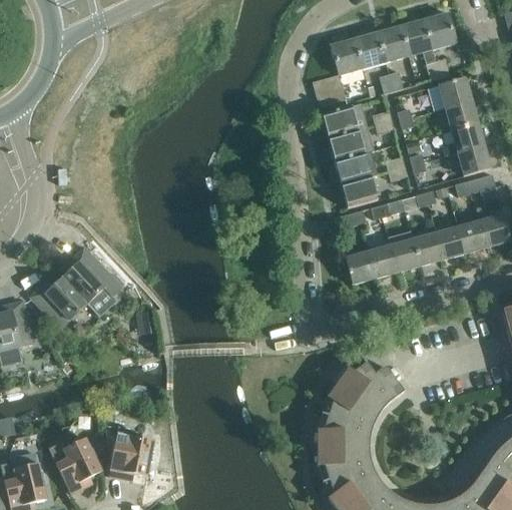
[(448,12),(424,19),(433,49),(456,43),(448,12)]
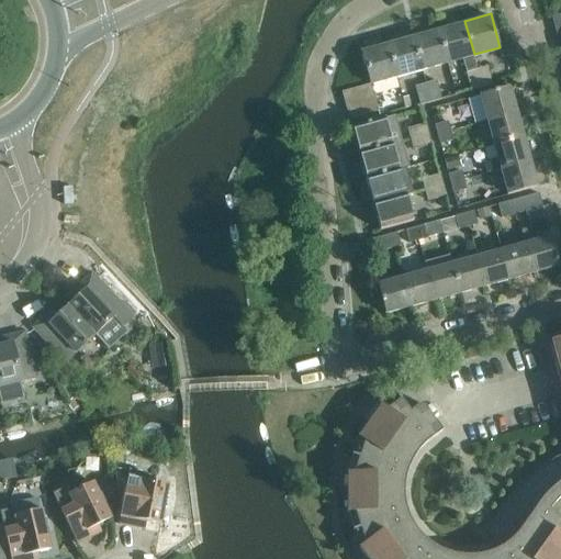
[(456,23),(439,28),(448,62),(463,57),(467,69),(472,88),(483,85),(478,66),(474,54),(464,21),(456,23)]
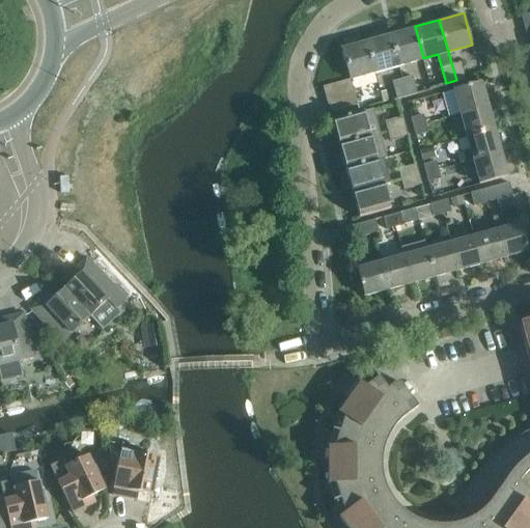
[(415,26),(390,33),(399,64),(423,58),(415,26)]
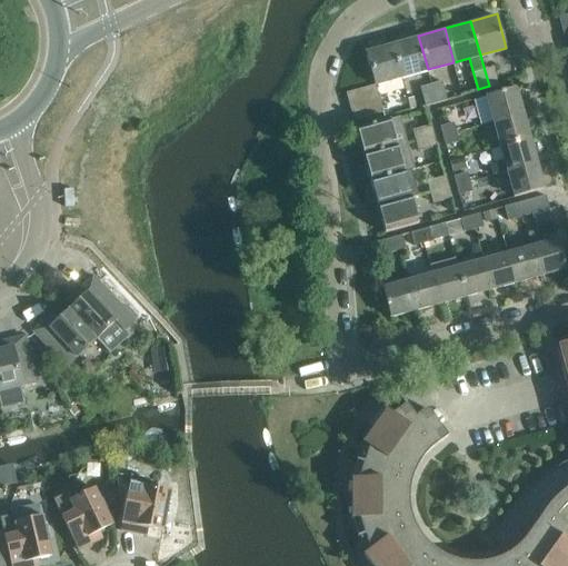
[(418,36),(392,42),(401,76),(428,69),(418,36)]
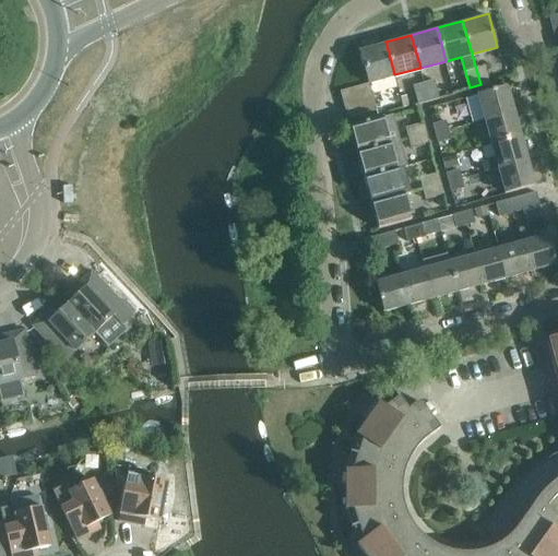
[(360,48),(369,81),(370,81),(394,74),(386,42),(361,48),(360,48)]
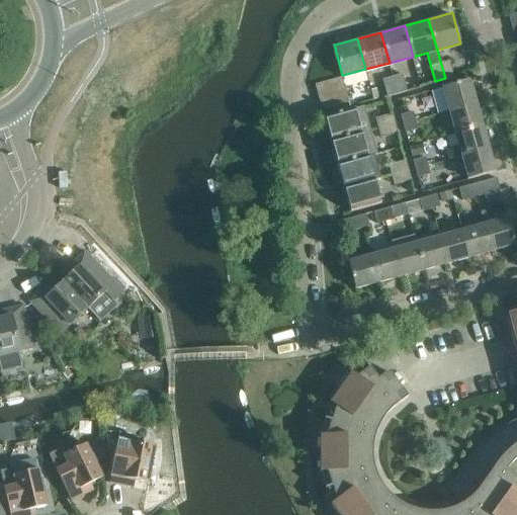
[(440,61),(445,78),(454,75),(450,58),(440,61)]
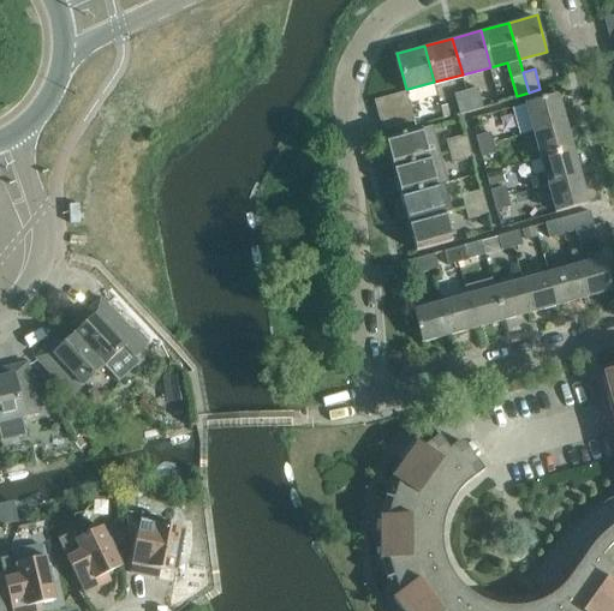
[(478,85),(466,89),(472,108),(484,105),(478,85)]
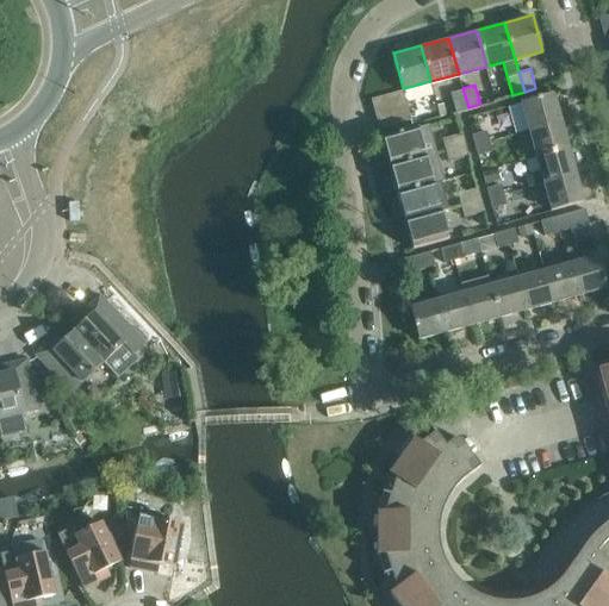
[(403,88),(372,97),(377,111),(408,102),(404,88),(403,88)]
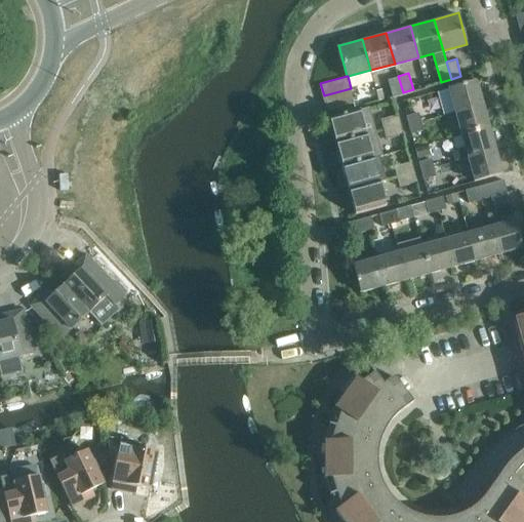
[(403,92),(398,76),(389,78),(394,95),(403,92)]
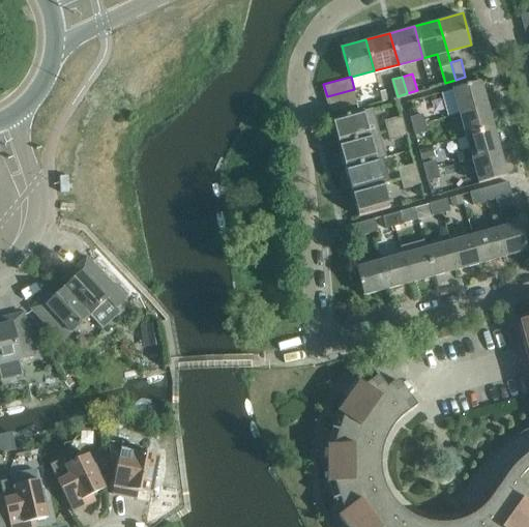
[(453,87),(460,111),(488,104),(481,79),(453,87)]
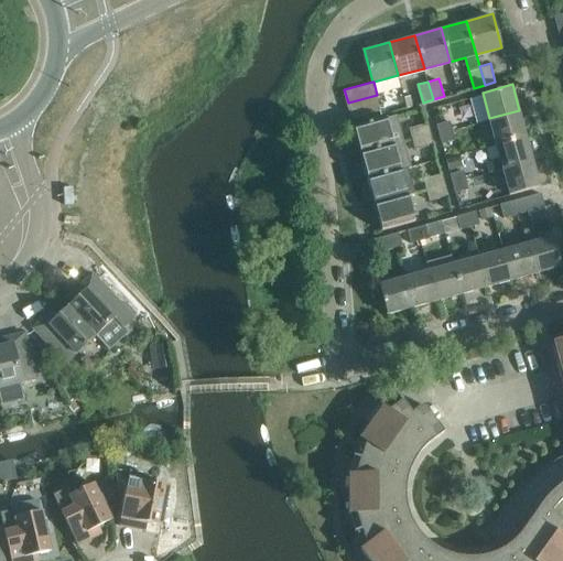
[(377,95),(348,103),(352,117),(380,108),(377,95)]
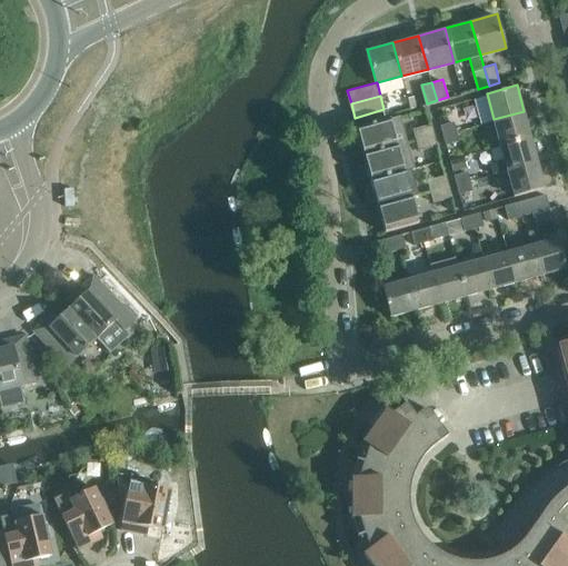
[(494,119),(500,145),(530,136),(524,111),(494,119)]
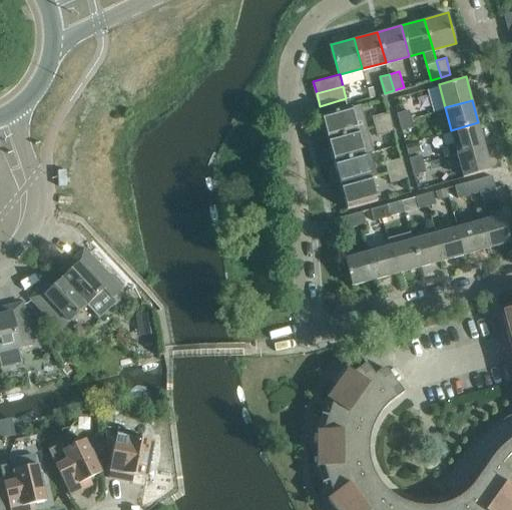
[(322,114),(328,138),(368,126),(361,103),(322,114)]
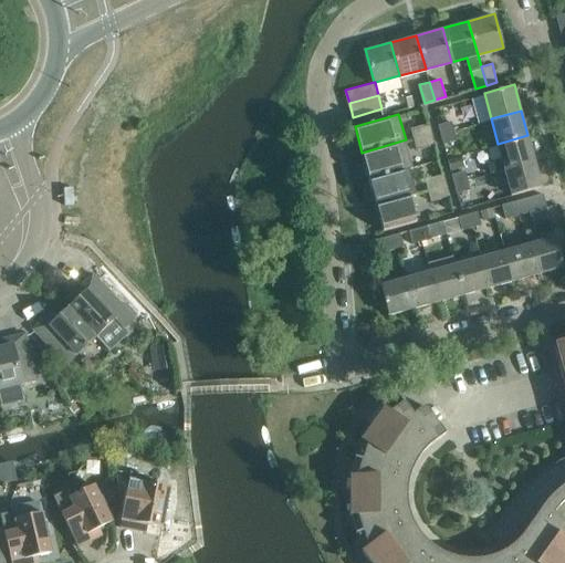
[(439,123),(441,132),(454,128),(452,120),(439,123)]
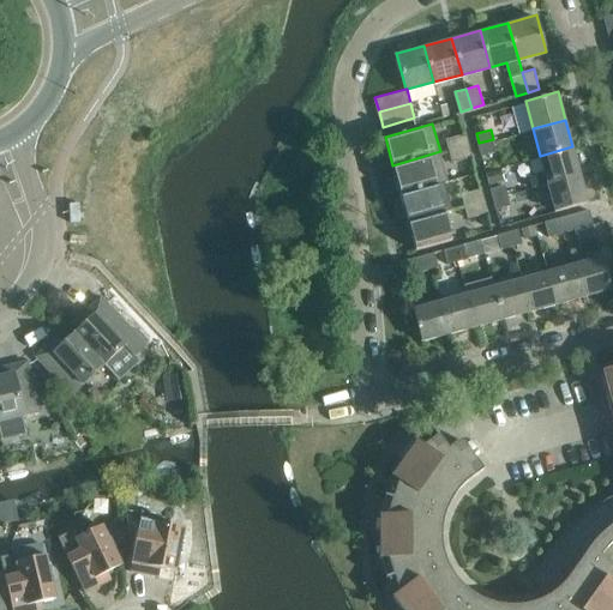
[(446,138),(450,149),(469,143),(467,132),(446,138)]
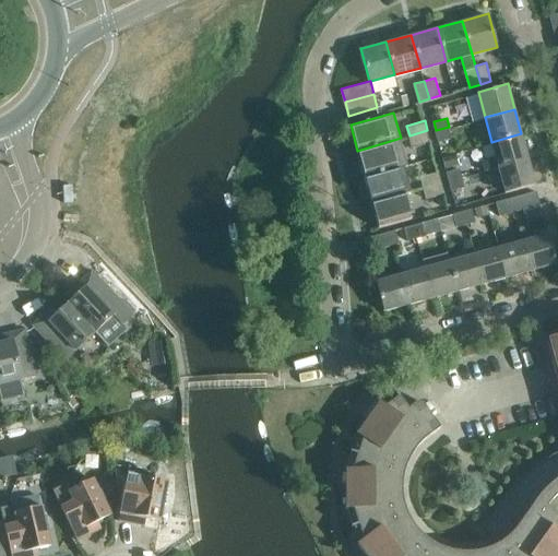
[(449,127),(436,130),(439,140),(452,137),(449,127)]
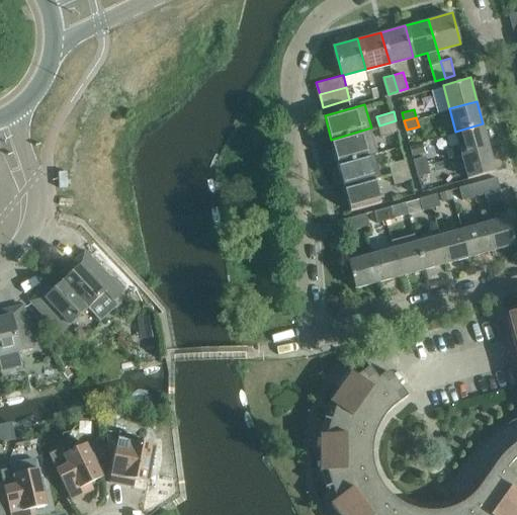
[(396,120),(379,125),(382,136),(399,131),(396,120)]
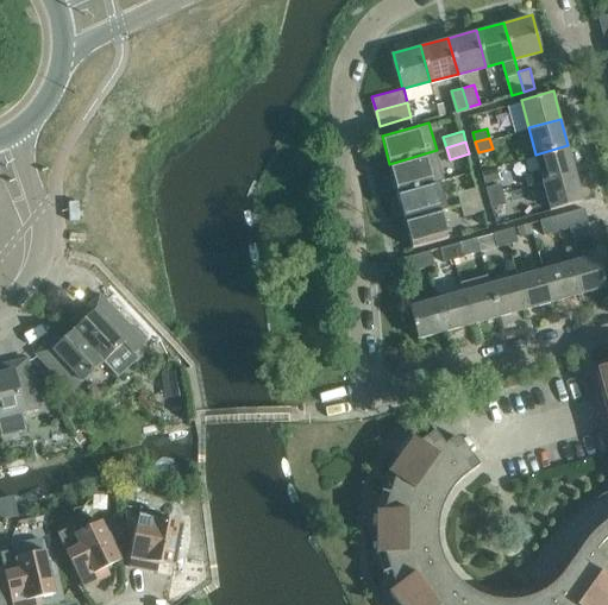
[(531,184),(544,181),(576,172),(568,145),(536,155),(540,169),(527,172),(531,184)]
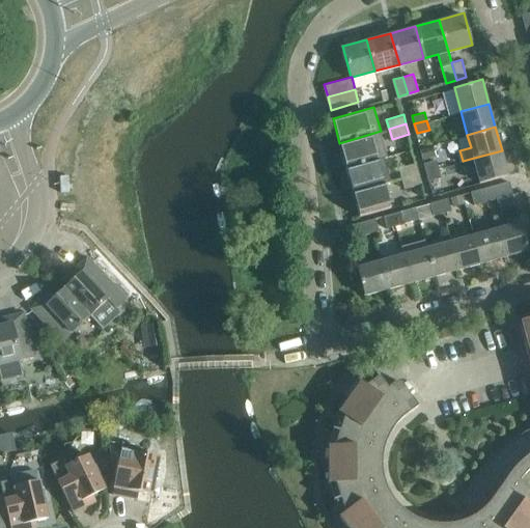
[(346,167),(385,156),(387,156),(381,131),(339,143),(346,167)]
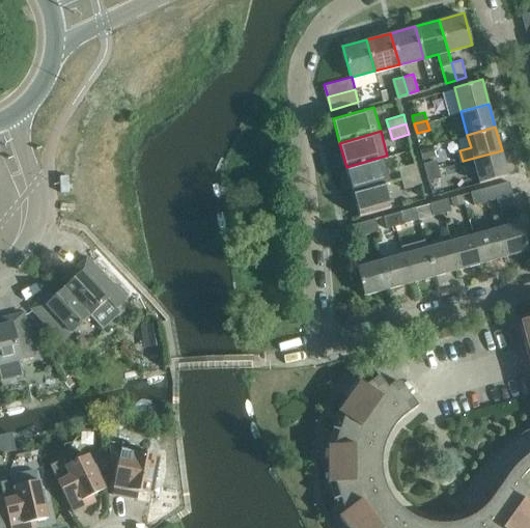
[(502,150),(474,158),(480,182),(508,174),(502,150)]
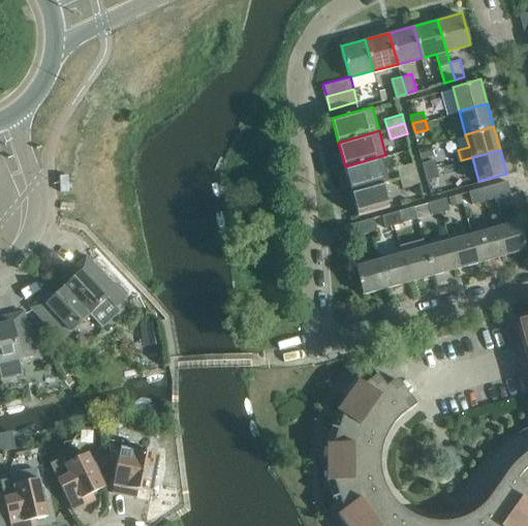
[(351,190),(383,181),(390,180),(383,155),(345,166),(351,190)]
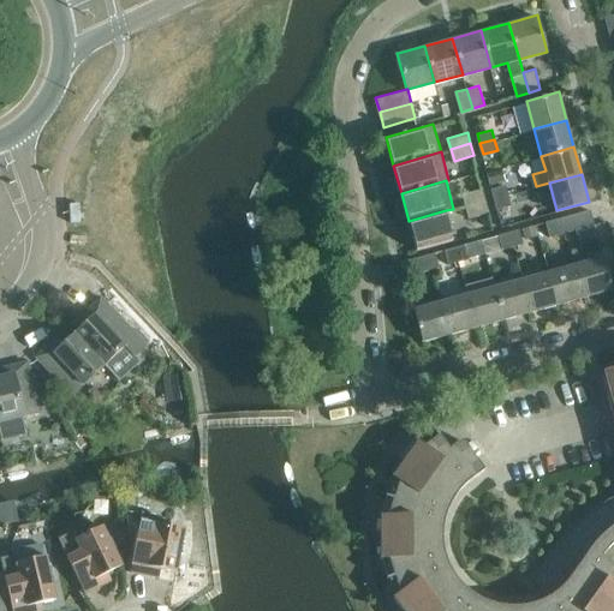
[(492,187),(495,198),(510,193),(506,184),(492,187)]
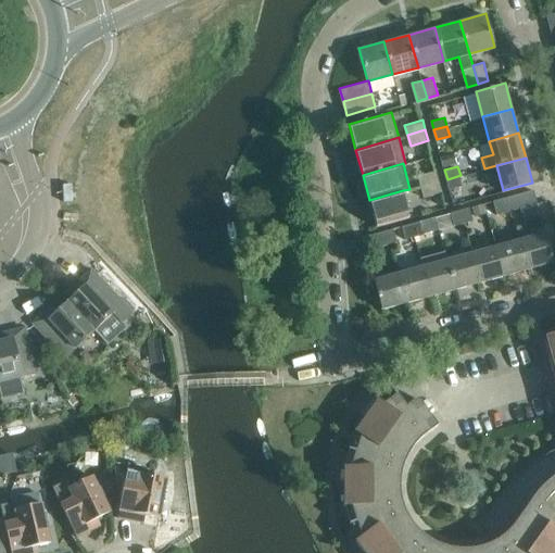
[(418,175),(421,186),(440,180),(437,170),(418,175)]
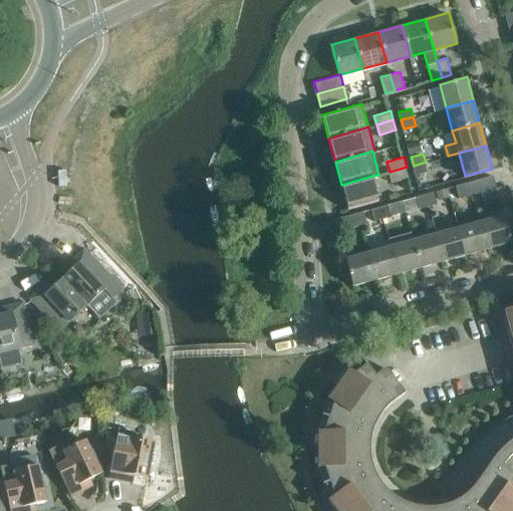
[(426,162),(414,166),(416,174),(428,171),(426,162)]
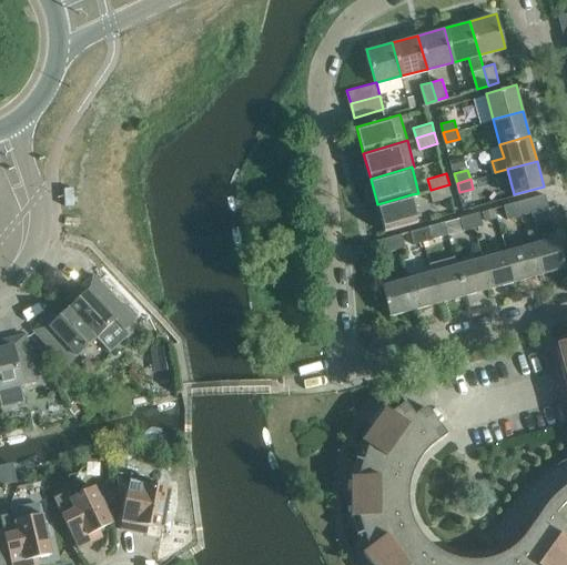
[(449,184),(431,190),(434,200),(452,194),(449,184)]
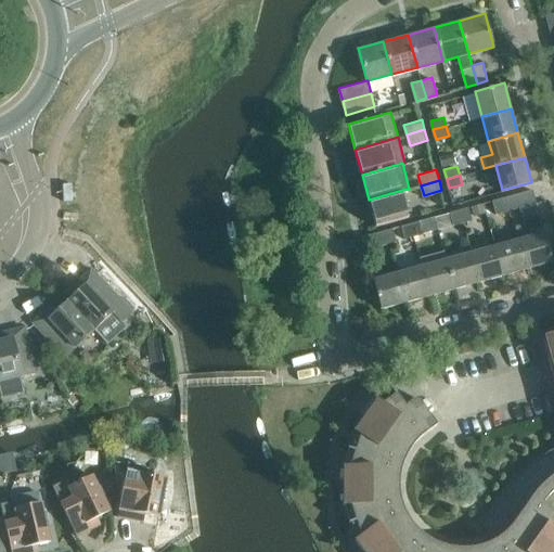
[(533,188),(509,195),(512,207),(537,201),(533,188)]
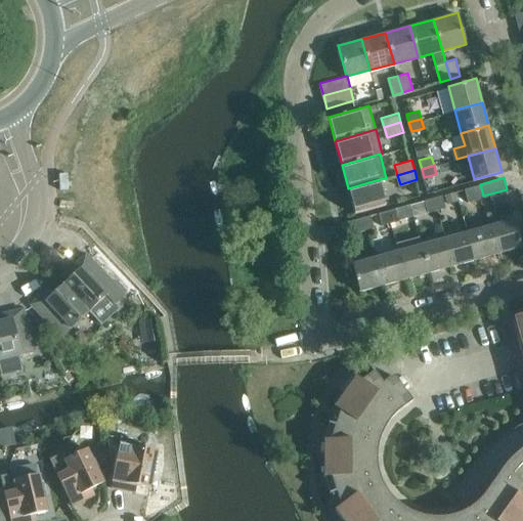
[(380,179),(348,188),(355,212),(386,204),(380,179)]
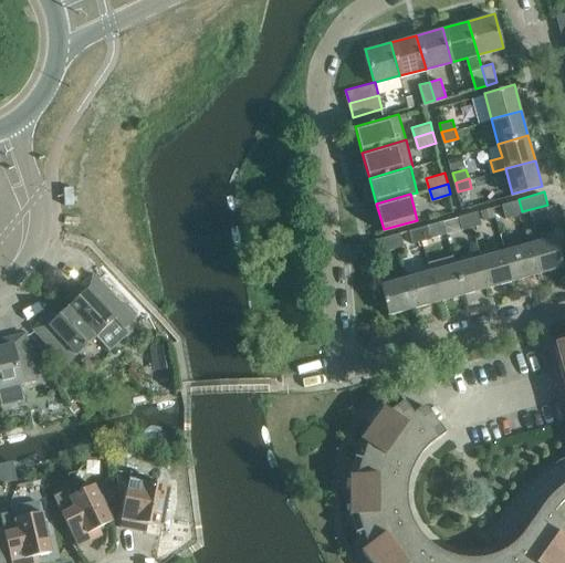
[(522,211),(519,199),(502,204),(506,216),(522,211)]
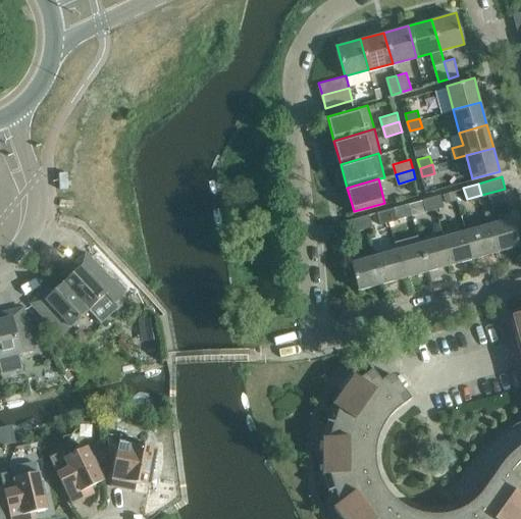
[(441,194),(432,197),(435,208),(445,205),(441,194)]
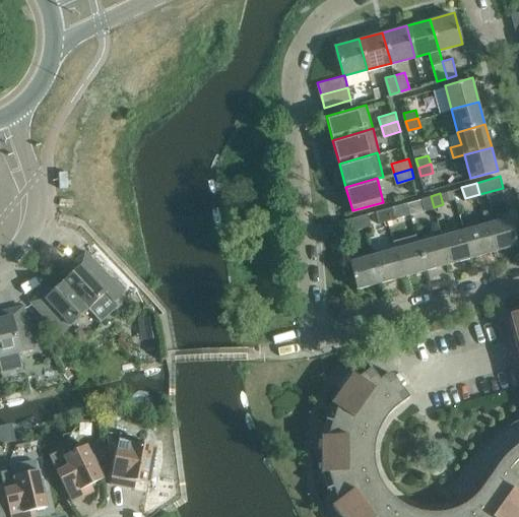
[(434,207),(431,196),(423,198),(426,209),(434,207)]
